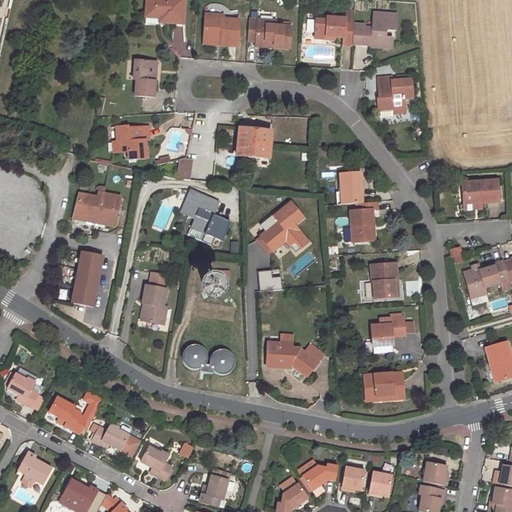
[(166,1),(165,0),(146,0),(144,17),(163,18),(168,18),(168,23),(182,23),(184,2),(172,1),(166,1)]
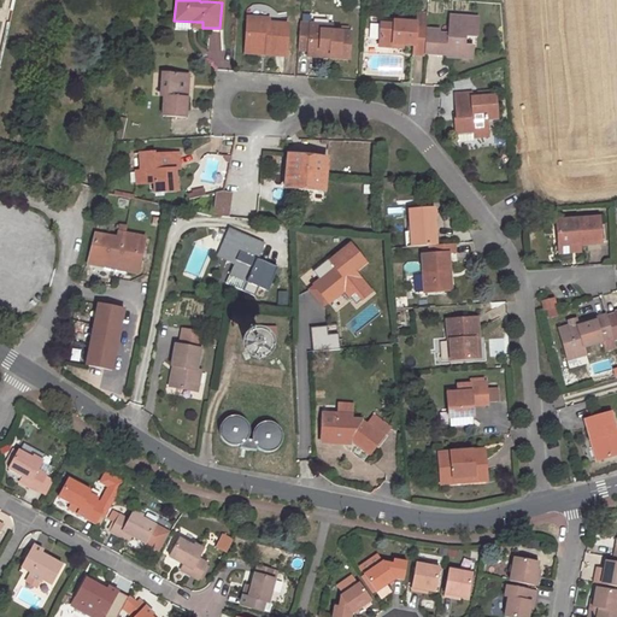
[(424,29),(425,13),(416,13),(415,23),(394,22),(393,25),(380,24),(378,46),(392,47),(392,43),(401,45),(413,46),(413,54),(423,54),(423,53),(424,29)]
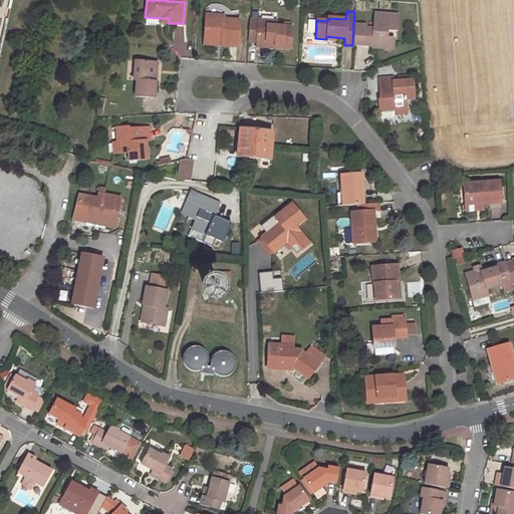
[(365,24),(353,24),(352,44),(363,45),(363,42),(371,42),(371,45),(371,47),(392,48),(390,42),(390,38),(386,37),(387,30),(396,30),(397,14),(373,12),(372,28),(365,27),(365,24)]
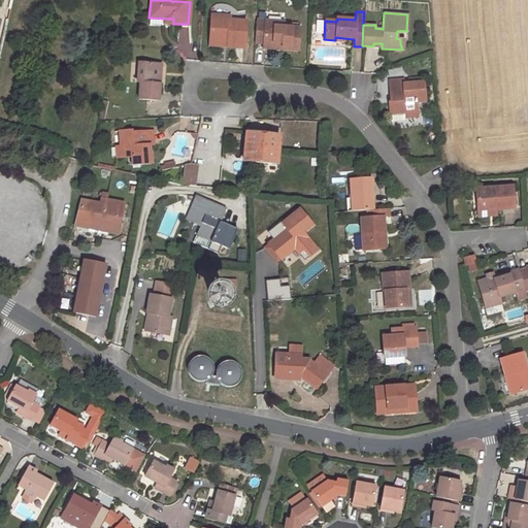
[(222,19),(222,15),(211,14),(209,40),(225,41),(225,40),(227,40),(226,46),(243,47),(244,21),(229,20),(222,19)]
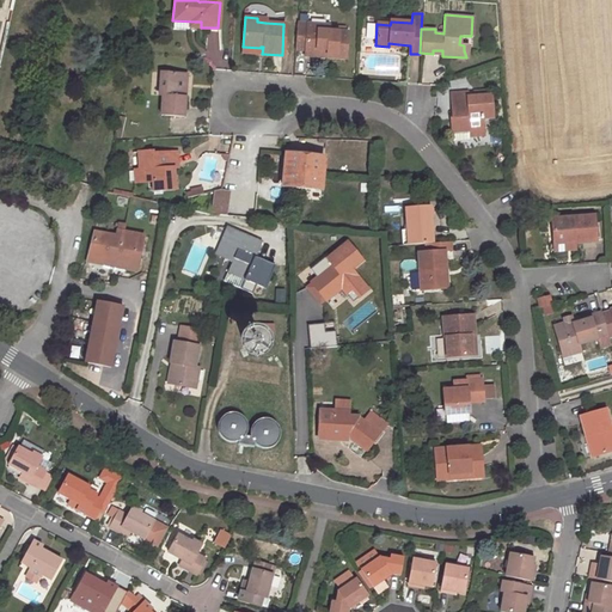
[(326,25),(297,23),(295,49),(305,50),(323,51),(323,56),(343,57),(346,31),(326,30),(326,25)]
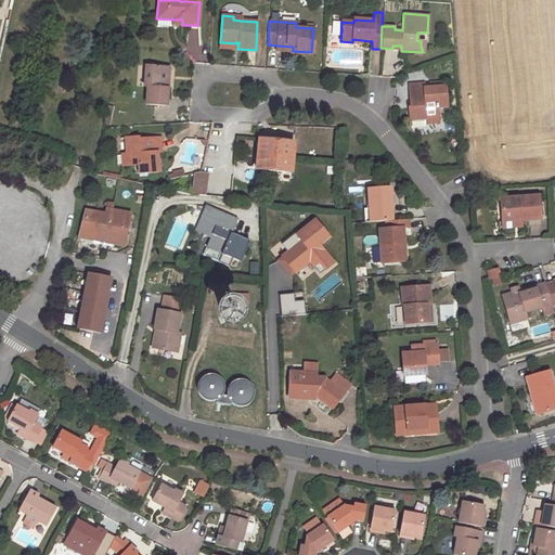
[(164,88),(165,67),(146,66),(144,87),(147,87),(146,103),(165,105),(167,88),(164,88)]
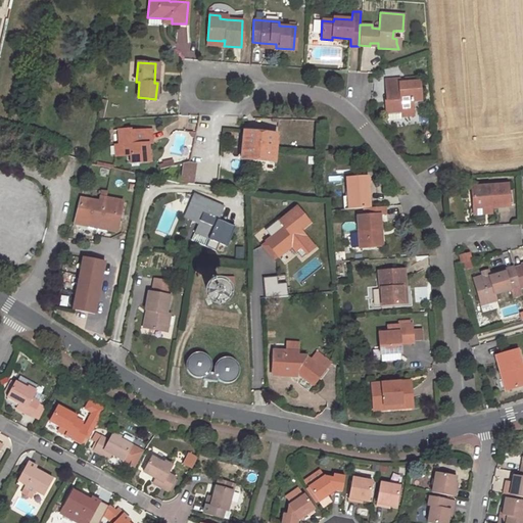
[(417,81),(405,81),(398,82),(398,80),(386,80),(387,96),(388,96),(388,100),(385,101),(386,112),(401,111),(401,116),(412,115),(411,101),(420,100),(419,80),(417,81)]
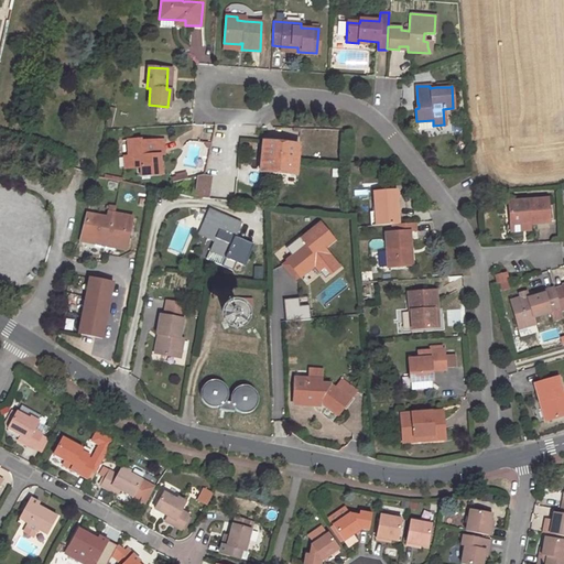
[(116,109),(109,107),(106,125),(111,126),(116,109)]
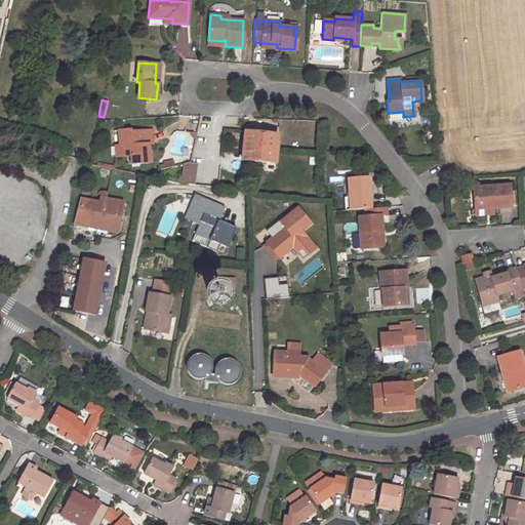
[(402,117),(403,117),(403,112),(388,113),(388,120),(403,120),(402,117)]
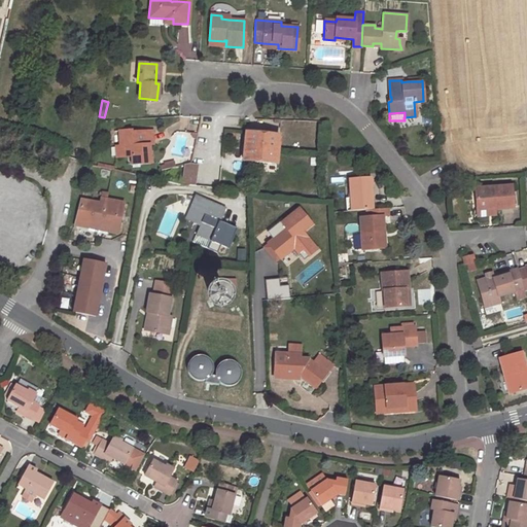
[(131,131),(118,132),(119,145),(115,146),(116,156),(132,155),(132,164),(149,163),(147,144),(152,144),(150,131),(131,133),(131,131)]
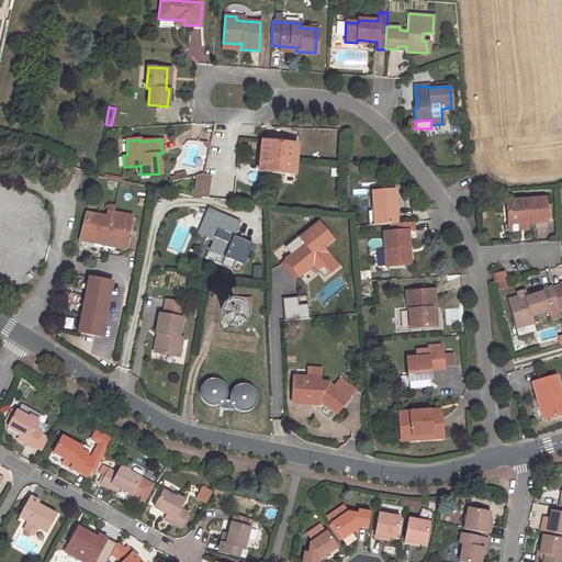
[(296,145),(262,142),(260,170),(293,173),(296,145)]
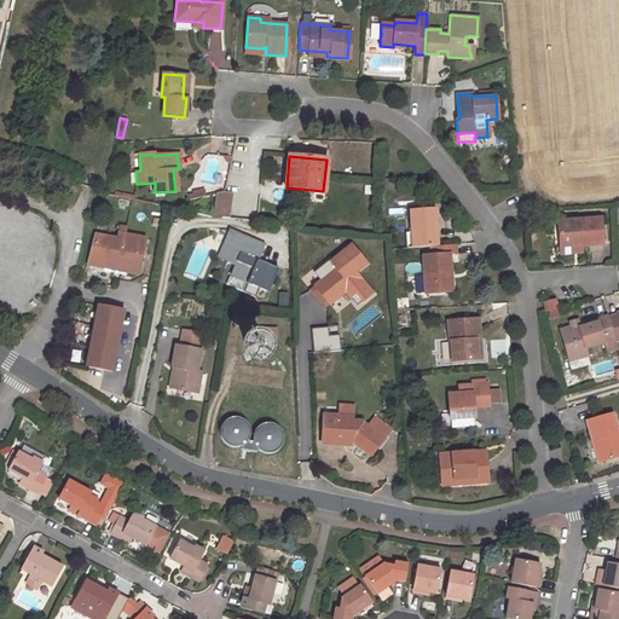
[(218,192),(215,215),(230,218),(233,195),(225,194),(218,192)]
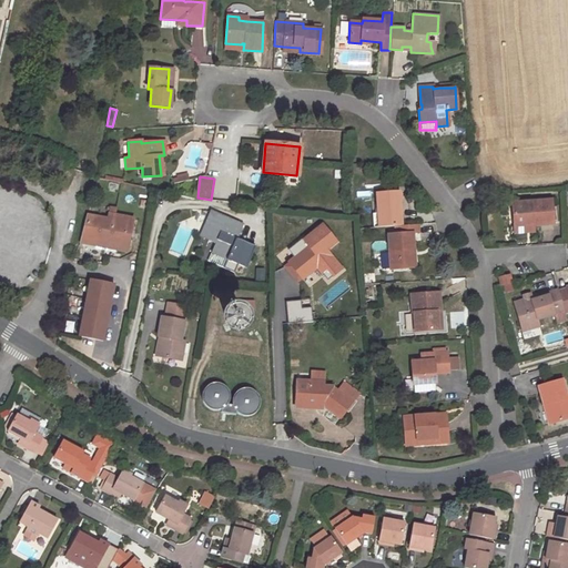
[(376,193),(378,227),(394,225),(401,225),(397,192),(376,193)]
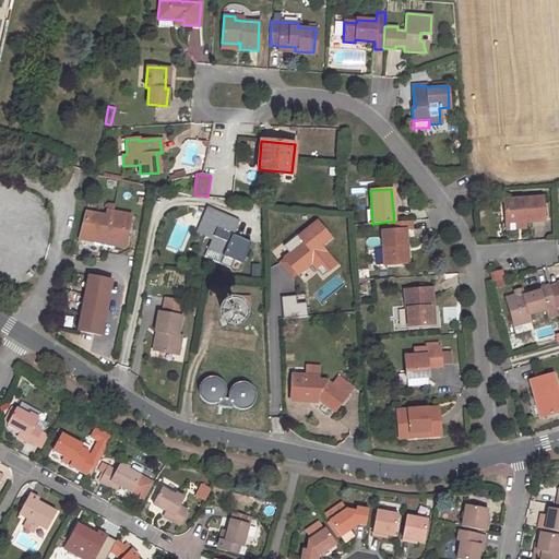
[(506,223),(524,221),(544,219),(542,198),(504,200),(506,223)]
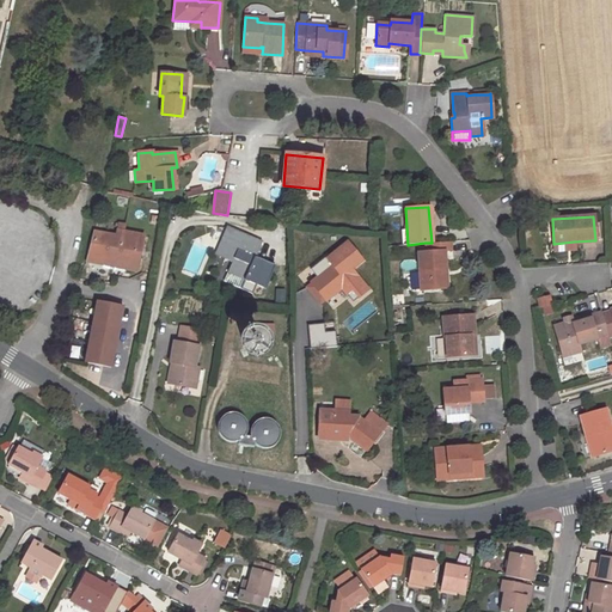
[(232,261),(243,234),(227,227),(215,254),(232,261)]
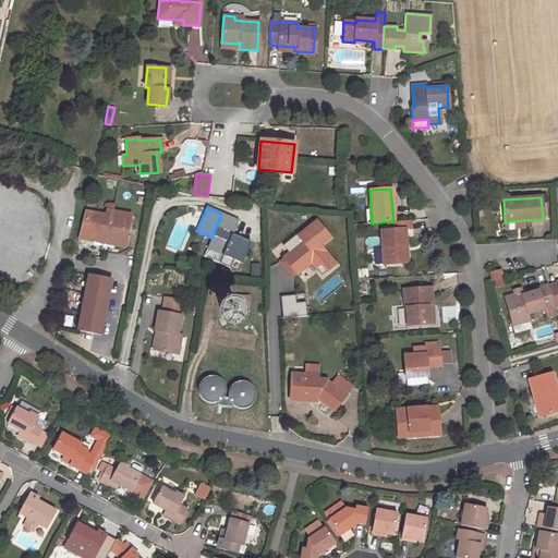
[(105,216),(85,211),(79,238),(123,246),(130,215),(111,211),(106,210),(105,216)]
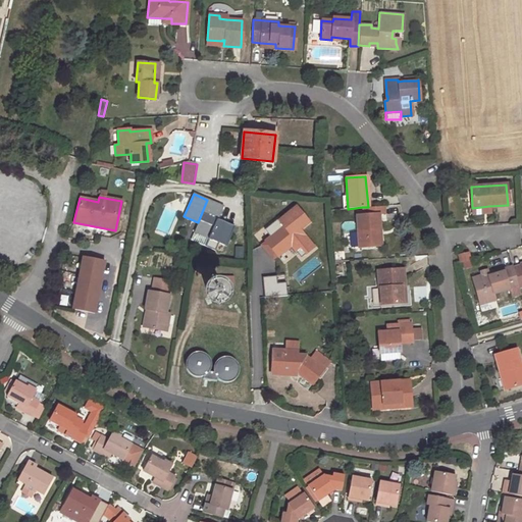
[(221,207),(207,200),(198,222),(194,231),(215,241),(226,246),(233,227),(216,220),(221,207)]
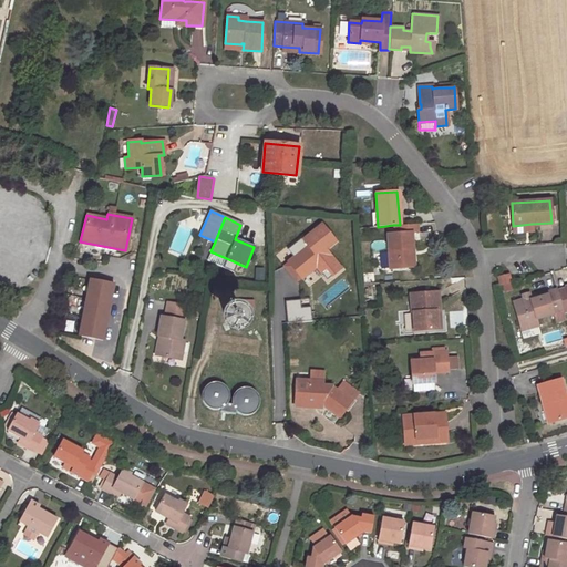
[(400,225),(393,225),(394,234),(388,235),(389,268),(410,267),(409,248),(412,248),(411,233),(418,233),(416,224),(400,225)]
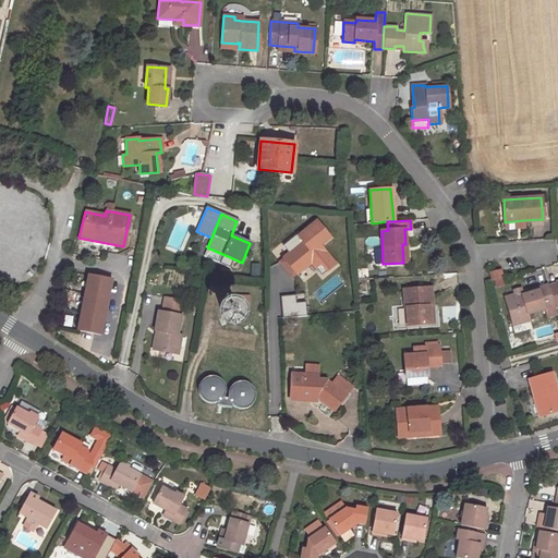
[(294,274),(295,275),(310,264),(319,276),(334,265),(319,246),(329,238),(316,221),(298,235),(295,234),(281,246),(288,254),(281,258),(282,259),(278,263),(290,278),(294,274)]
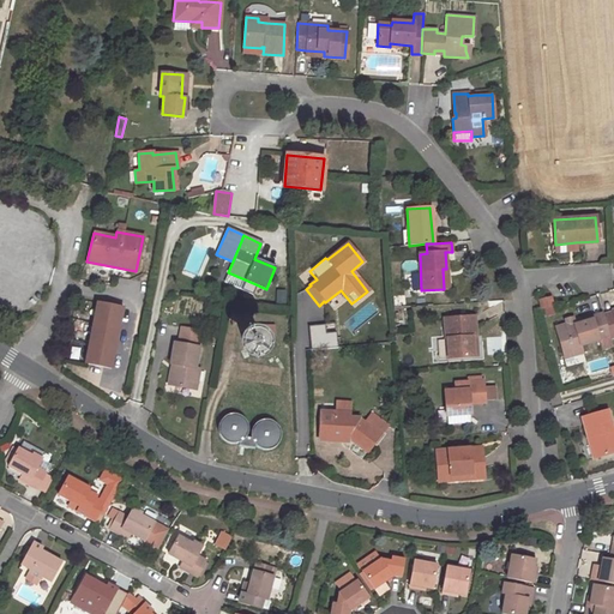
[(251,289),(253,283),(228,272),(226,278),(251,289)]
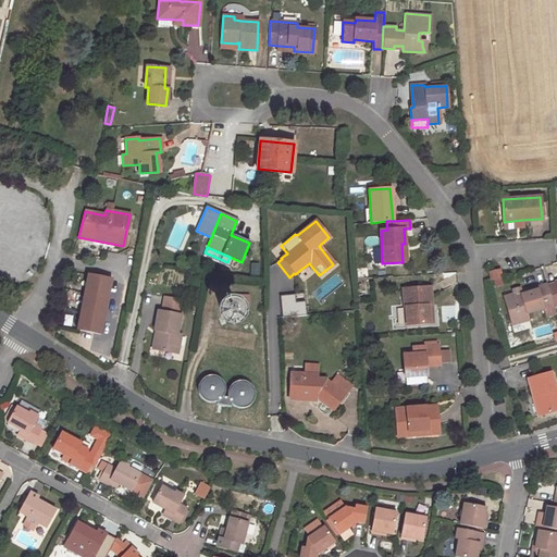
[(492,281),(502,279),(498,269),(489,272),(492,281)]
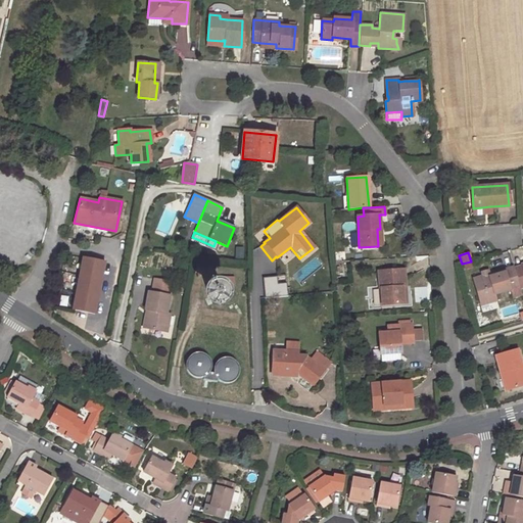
[(105,263),(84,258),(80,275),(73,310),(94,314),(105,263)]
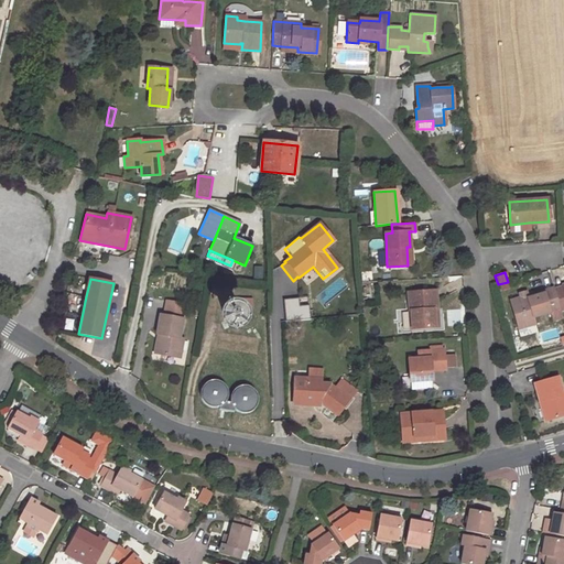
[(563,288),(554,290),(560,308),(560,311),(563,310),(563,285),(562,286),(563,288)]
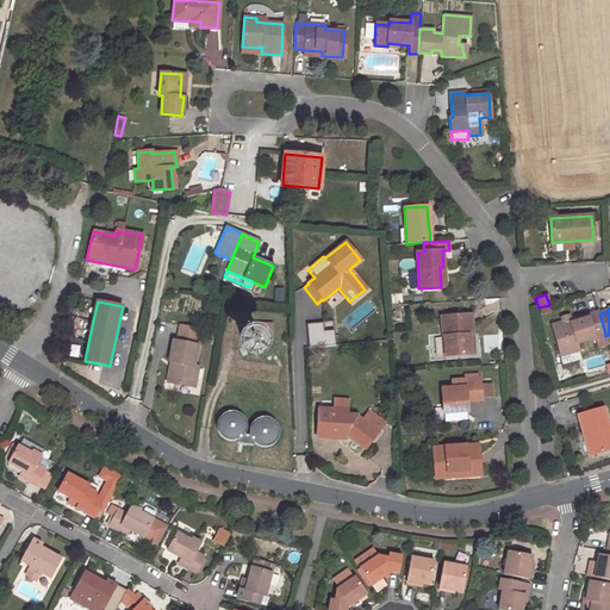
[(564,325),(553,329),(559,352),(577,347),(576,342),(596,336),(605,334),(599,313),(570,322),(562,324),(564,325)]
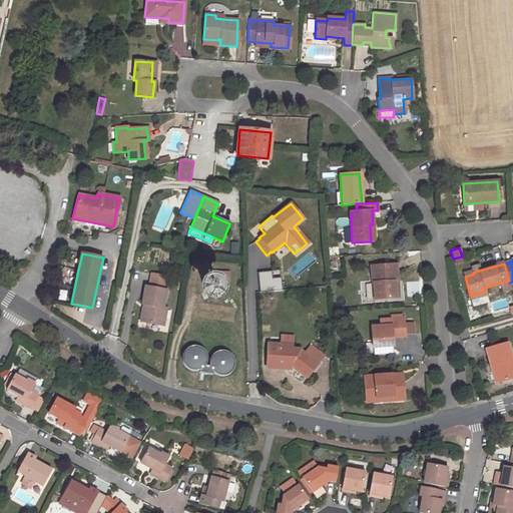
[(396,265),(371,267),(374,299),(398,297),(396,265)]
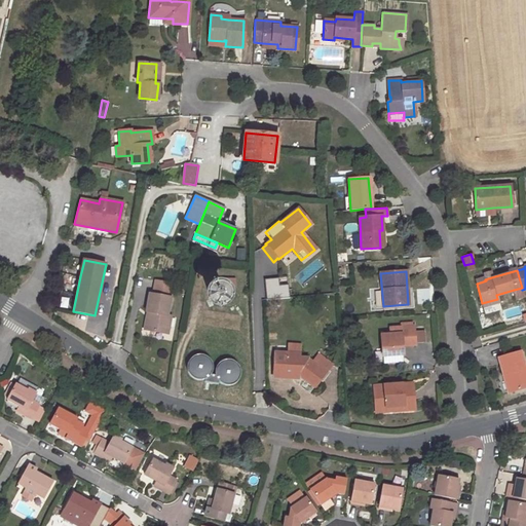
[(236,289),(236,278),(221,278),(221,289),(236,289)]
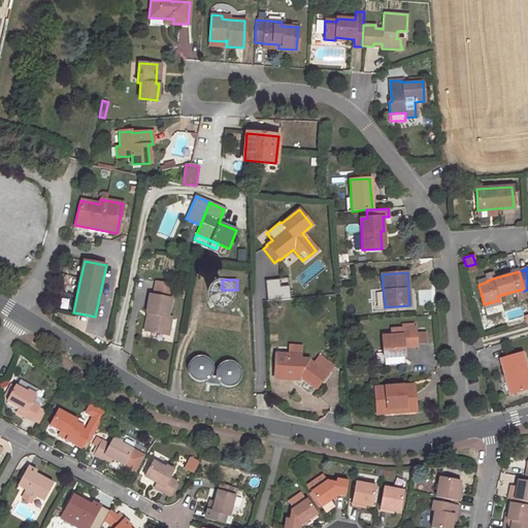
[(281,281),(266,282),(268,300),(291,298),(290,287),(282,288),(281,281)]
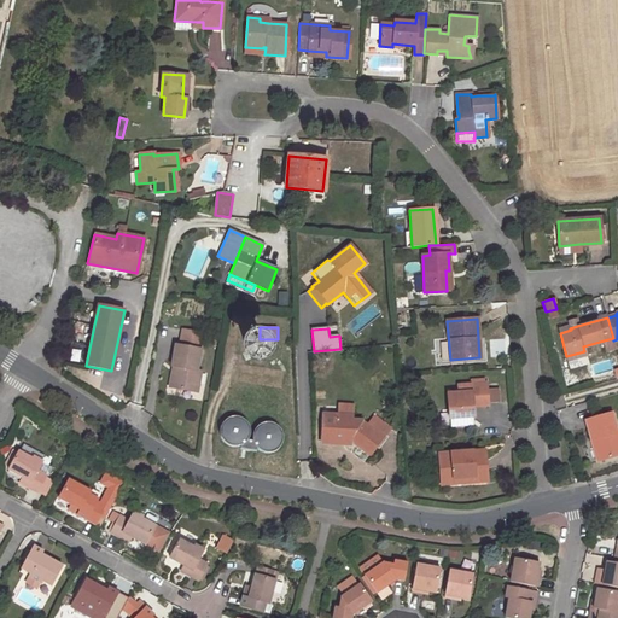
[(202,334),(180,331),(178,347),(199,350),(202,334)]
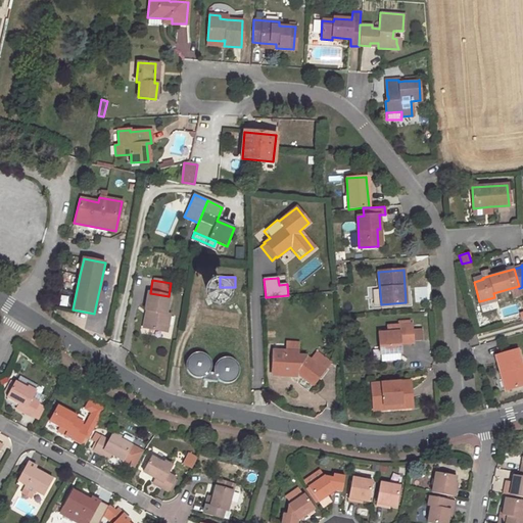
[(231,312),(233,306),(233,300),(231,295),(227,292),(222,289),(217,289),(211,291),(207,295),(205,300),(205,305),(207,311),(210,315),(216,317),(222,318),(227,316),(231,312)]
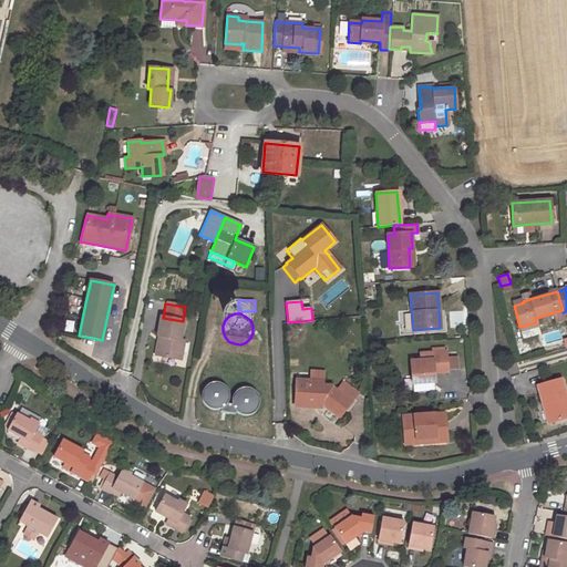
[(163,318),(161,318),(158,336),(163,337),(160,354),(181,359),(184,340),(179,340),(183,321),(163,318)]
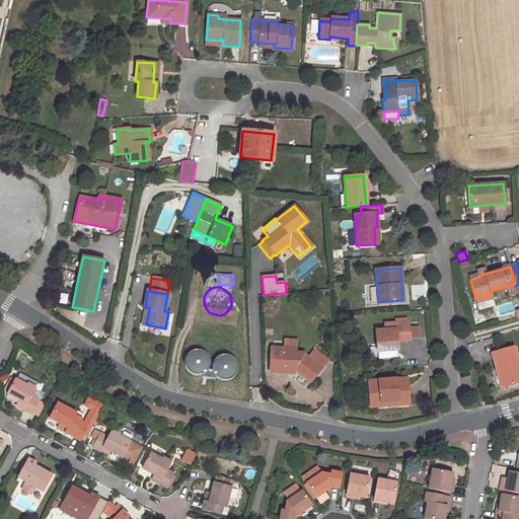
[(395,338),(409,337),(408,326),(408,322),(384,323),(385,330),(376,330),(378,360),(396,359),(395,350),(396,350),(395,341),(395,338)]
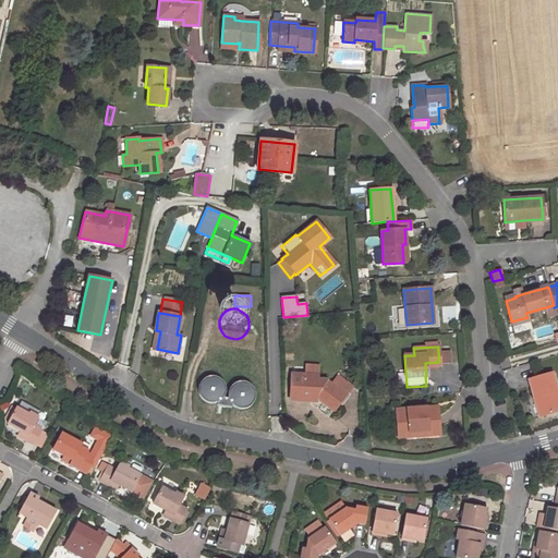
[(450,350),(438,351),(439,362),(439,364),(451,363),(450,350)]
